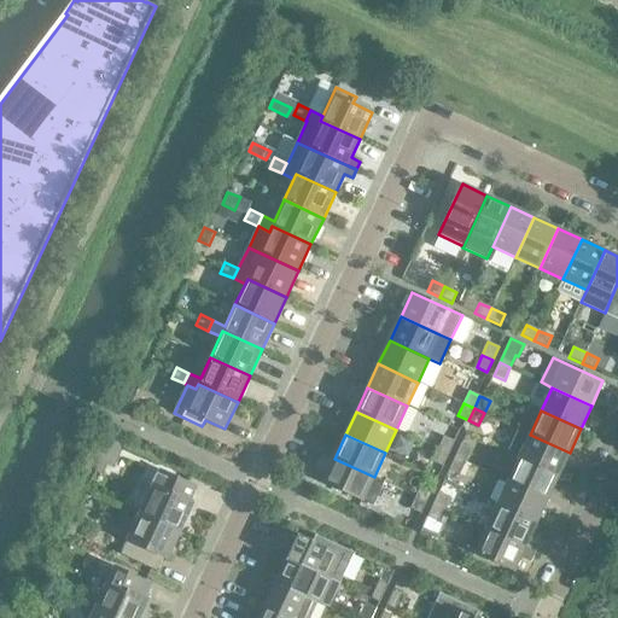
[(559,477),(570,453),(530,435),(519,458),(559,477)]
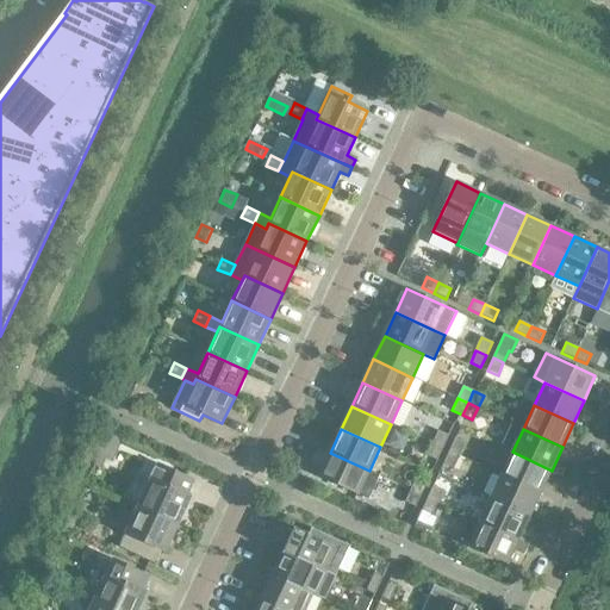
[(443,448),(449,436),(439,431),(433,443),(443,448)]
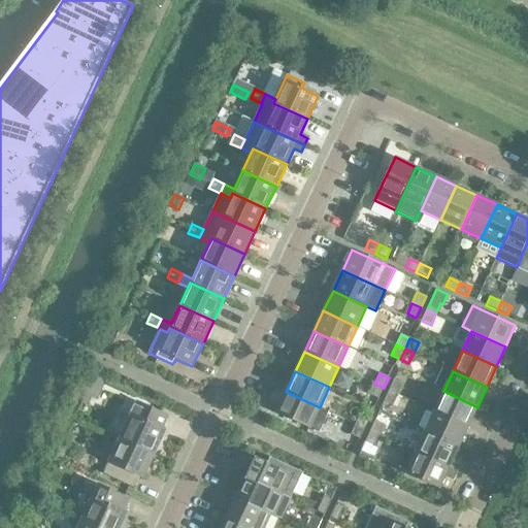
[(403,384),(394,380),(389,390),(398,395),(403,384)]
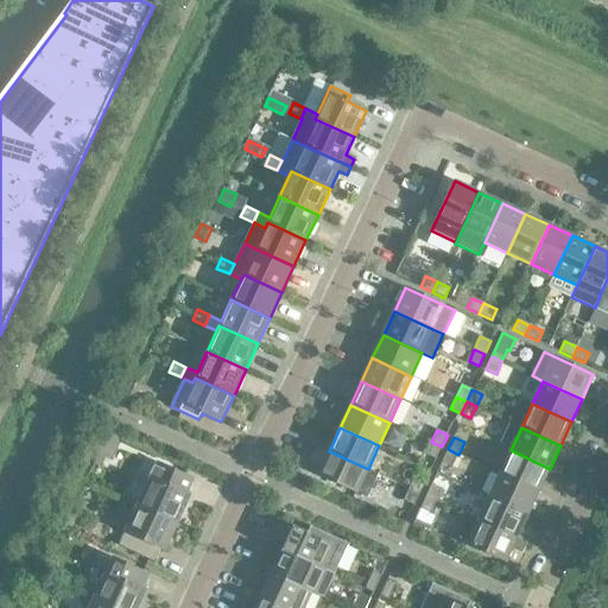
[(436,458),(442,447),(431,442),(425,454),(436,458)]
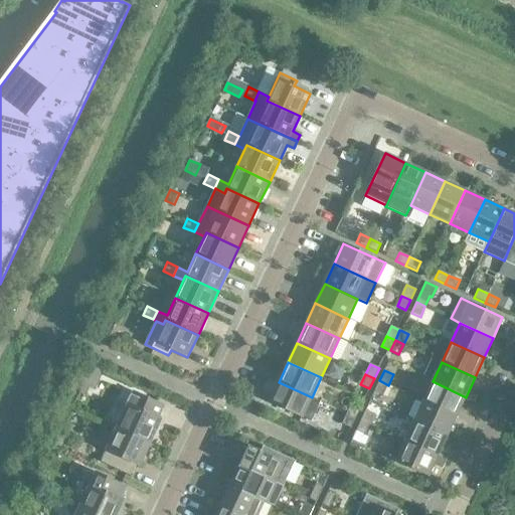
[(383,395),(388,385),(379,380),(374,391),(383,395)]
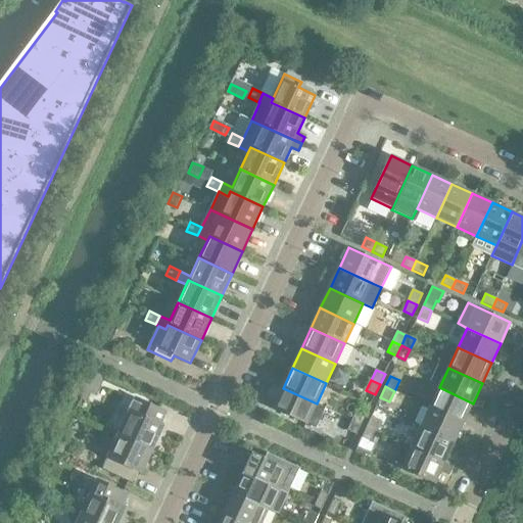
[(463,423),(473,403),(439,387),(430,408),(463,423)]
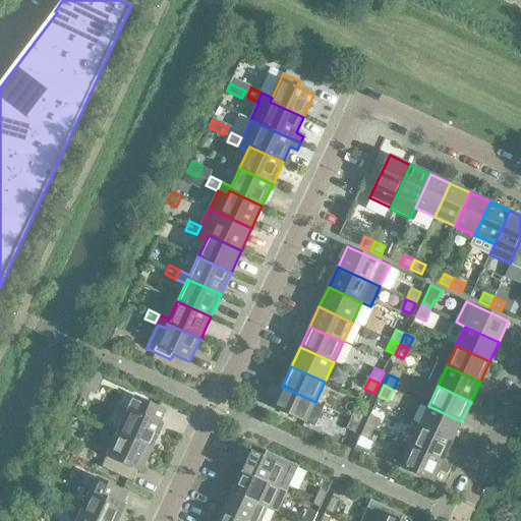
[(305,422),(315,402),(282,387),(273,407),(305,422)]
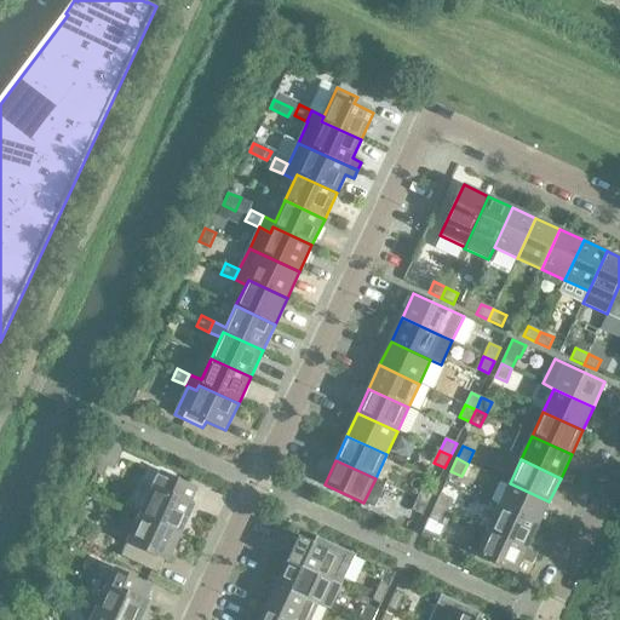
[(160,472),(141,515),(181,533),(194,505),(190,504),(196,489),(160,472)]
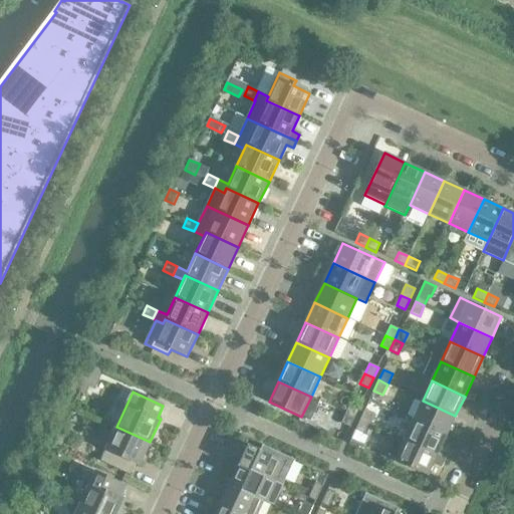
[(446,436),(455,416),(423,401),(414,421),(446,436)]
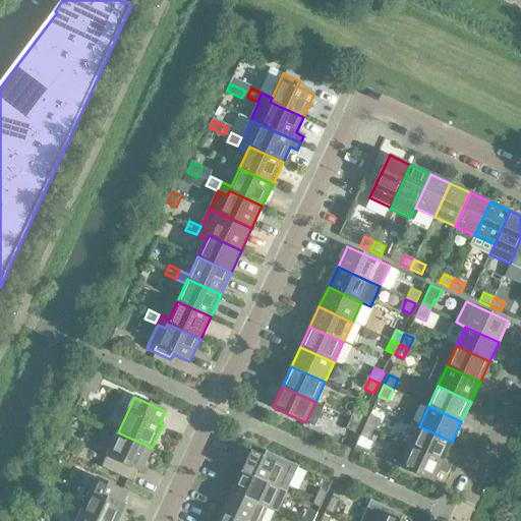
[(359,423),(364,412),(356,408),(351,419),(359,423)]
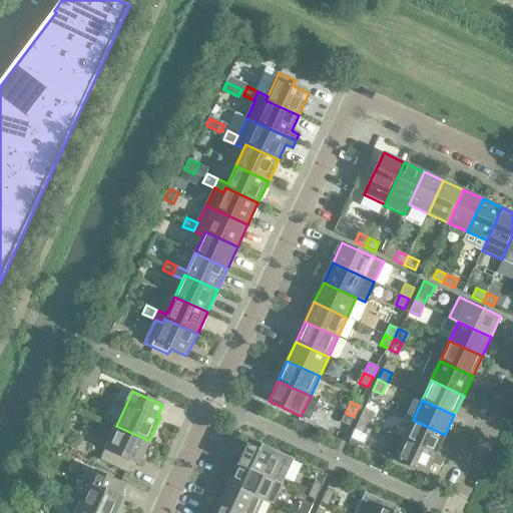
[(365,408),(360,419),(369,423),(374,413),(365,408)]
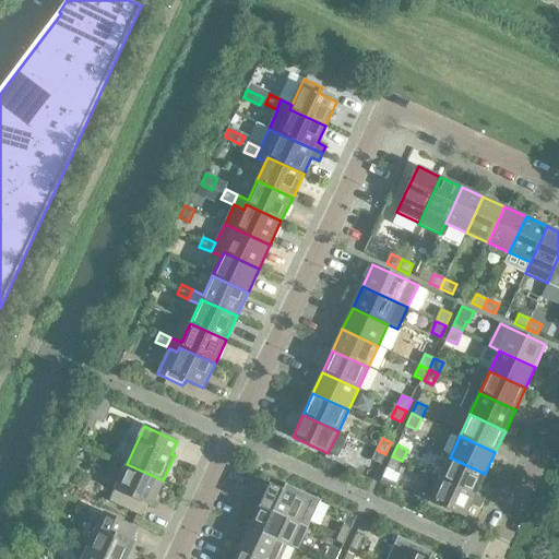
[(381,465),(385,454),(377,450),(371,461),(381,465)]
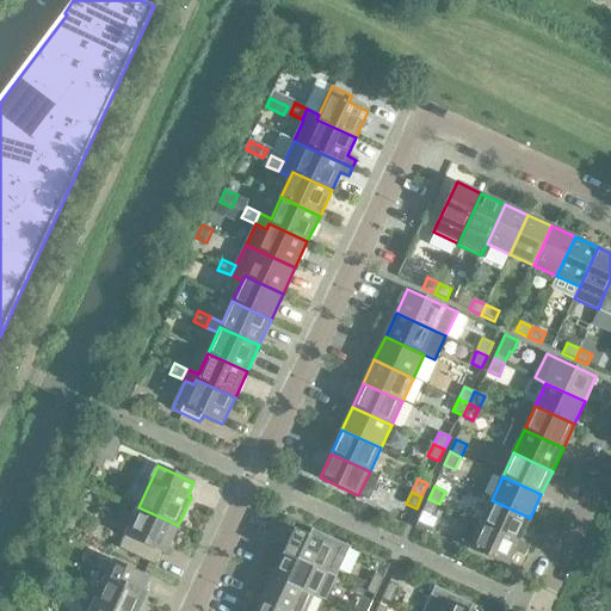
[(433,516),(439,504),(429,499),(423,511),(433,516)]
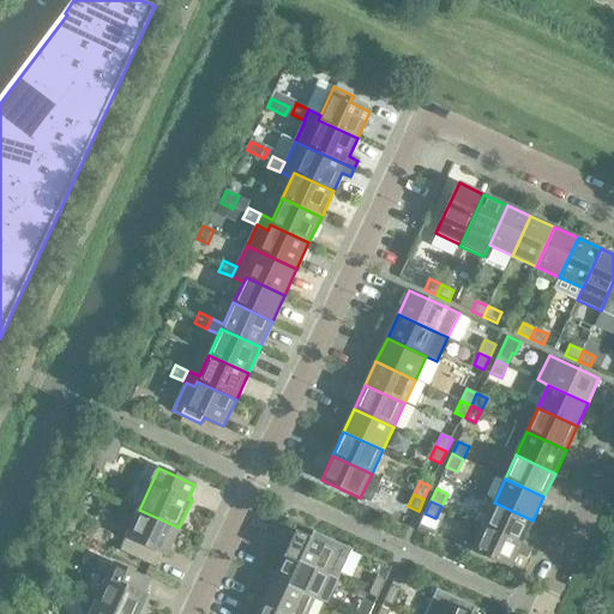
[(522,543),(533,521),(494,503),(483,525),(522,543)]
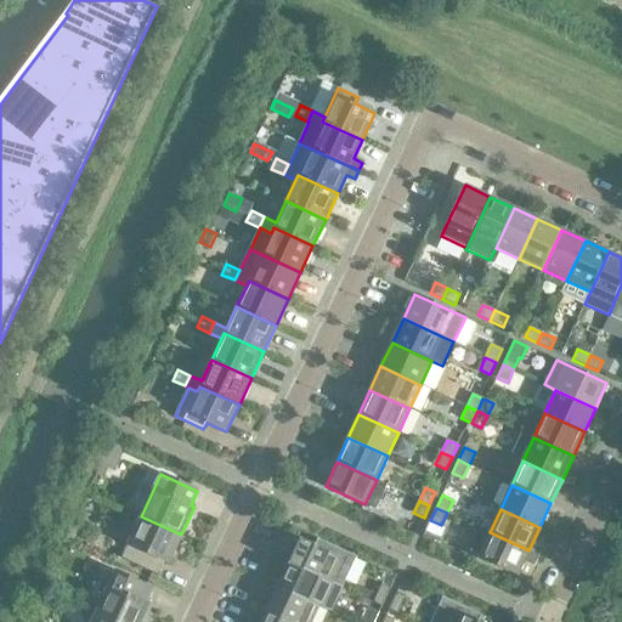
[(169,563),(181,535),(141,516),(122,558),(158,575),(165,560),(169,563)]
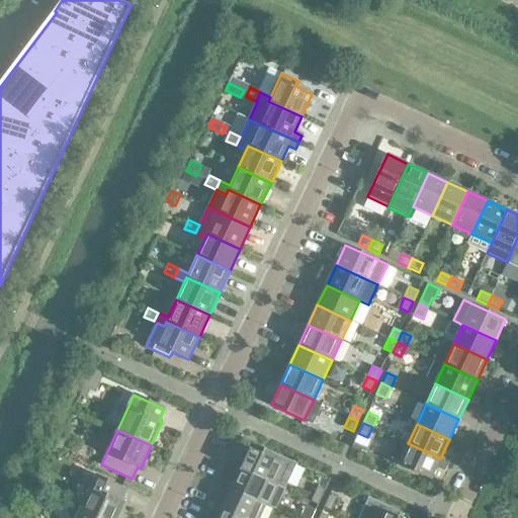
[(62,431),(55,446),(62,450),(70,434),(62,431)]
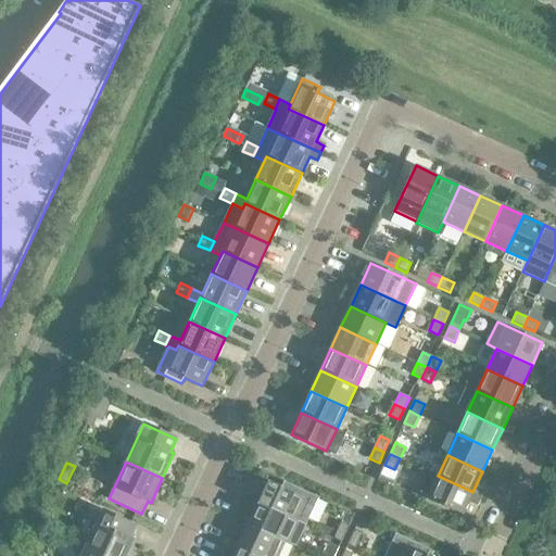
[(397,472),(384,467),(380,477),(393,483),(397,472)]
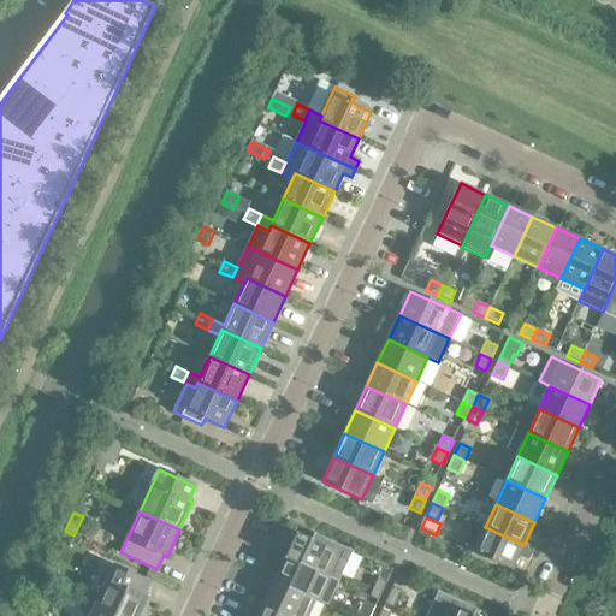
[(513,570),(523,545),(485,527),(473,522),(462,546),(513,570)]
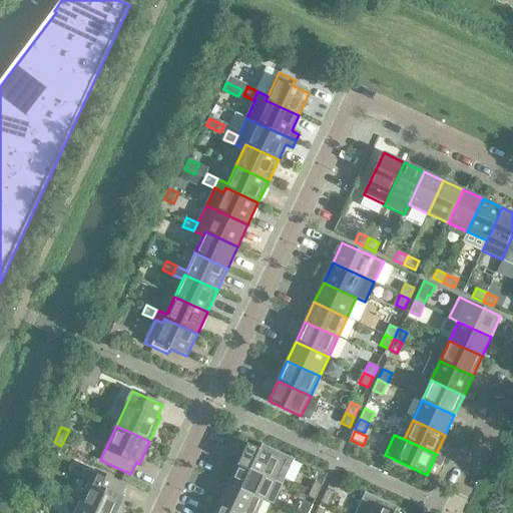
[(238,465),(283,485),(295,459),(262,444),(260,449),(248,444),(238,465)]
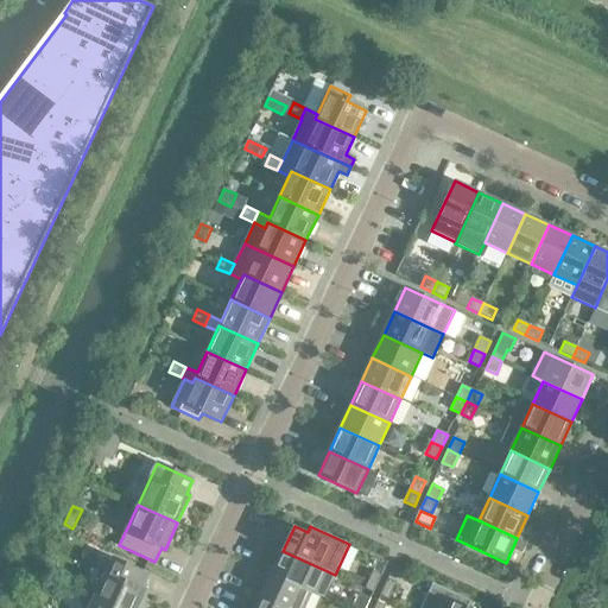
[(335,575),(283,551),(272,574),(311,593),(323,597),(335,575)]
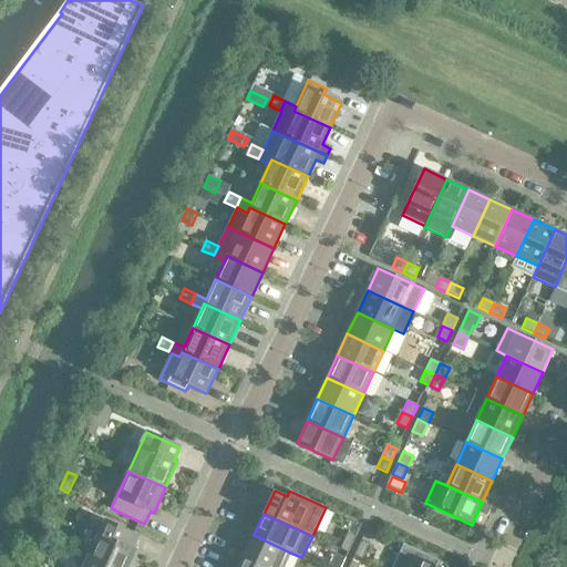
[(40,521),(34,534),(48,540),(54,527),(40,521)]
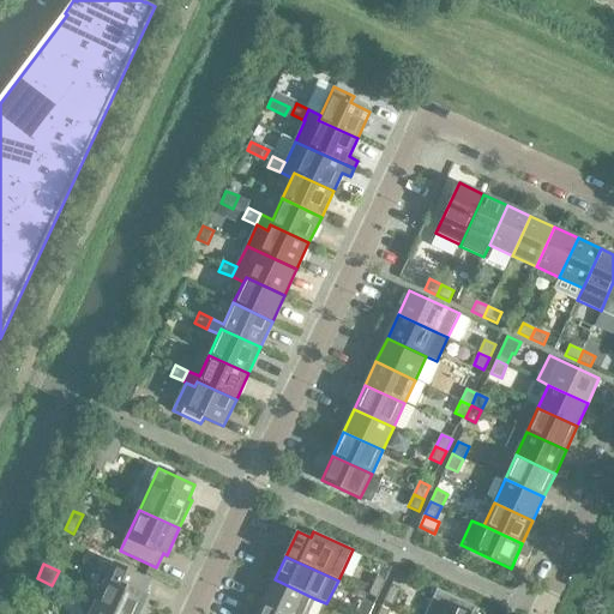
[(114,564),(95,606),(112,613),(138,613),(148,597),(143,595),(150,581),(114,564)]
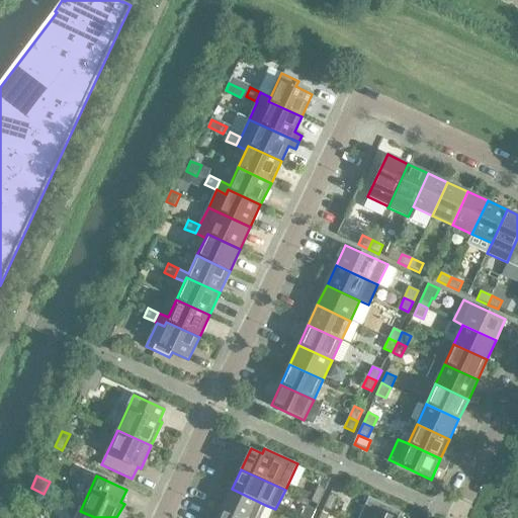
[(311,502),(318,505),(325,490),(318,487),(311,502)]
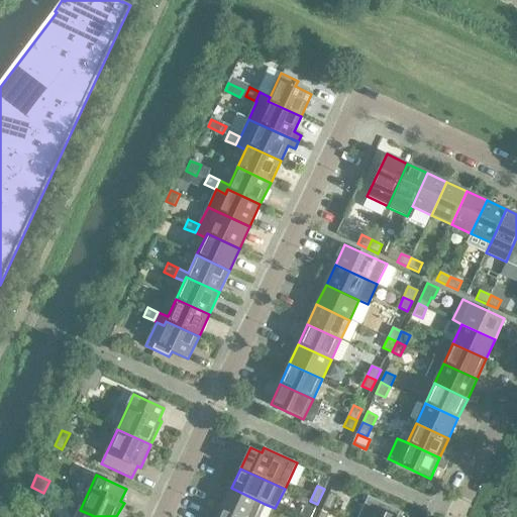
[(241,516),(257,516),(265,504),(231,488),(222,508),(241,516)]
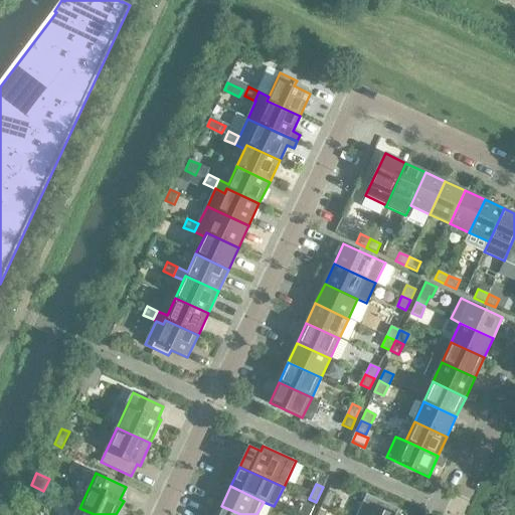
[(329,490),(322,505),(329,508),(336,493),(329,490)]
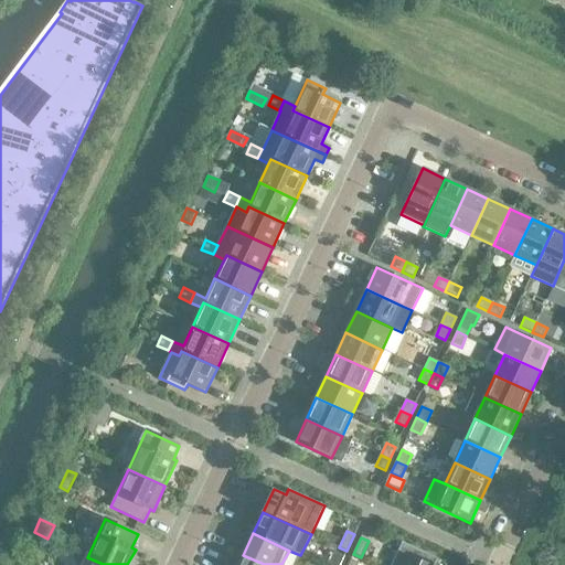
[(391,564),(436,564),(438,558),(402,542),(391,564)]
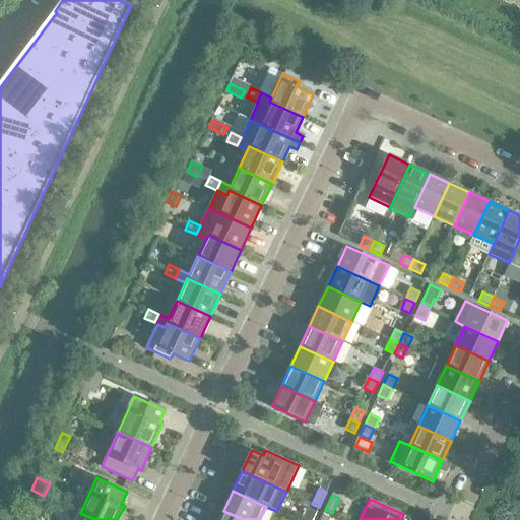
[(301,519),(313,519),(317,512),(310,509),(306,510),(301,519)]
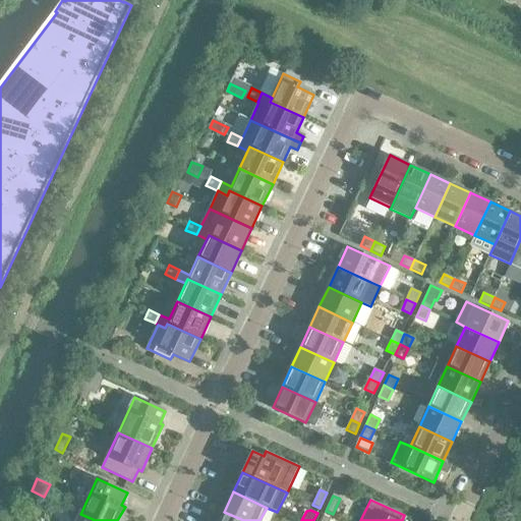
[(243,520),(224,512),(219,520),(243,520)]
